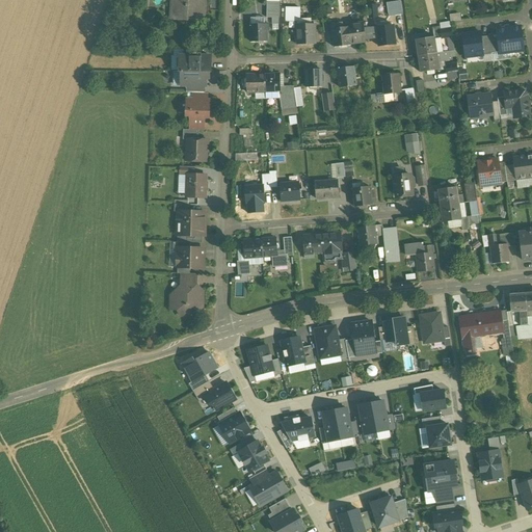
[(202,0),(175,0),(174,21),(201,22),(202,0)]
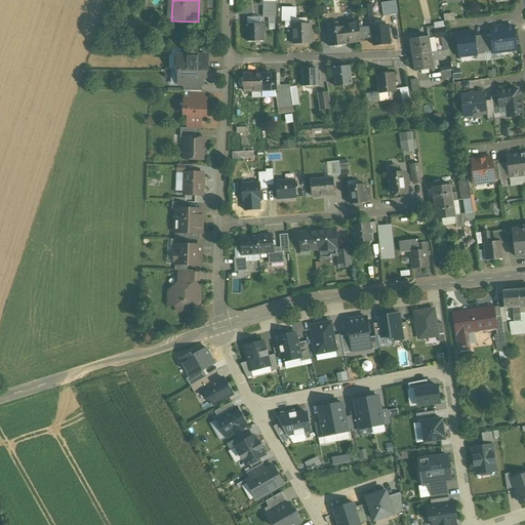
[(276,2),(264,1),(263,17),(269,18),(275,18),(276,2)]
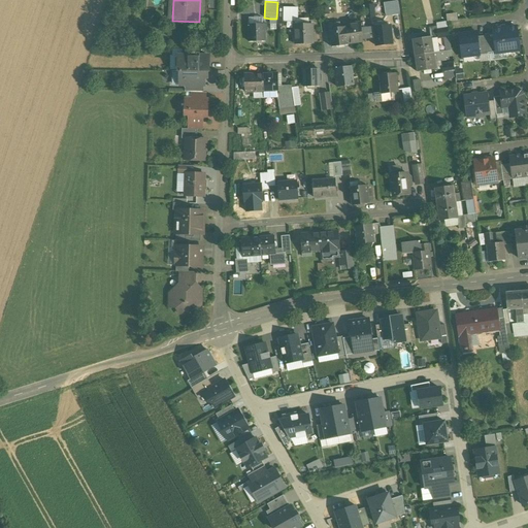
[(397,2),(391,3),(393,15),(399,14),(397,2)]
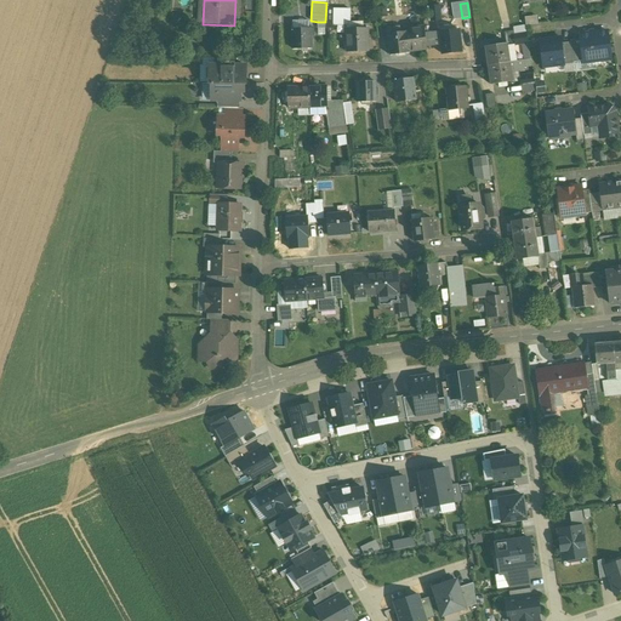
[(460,4),(451,5),(454,20),(462,18),(460,4)]
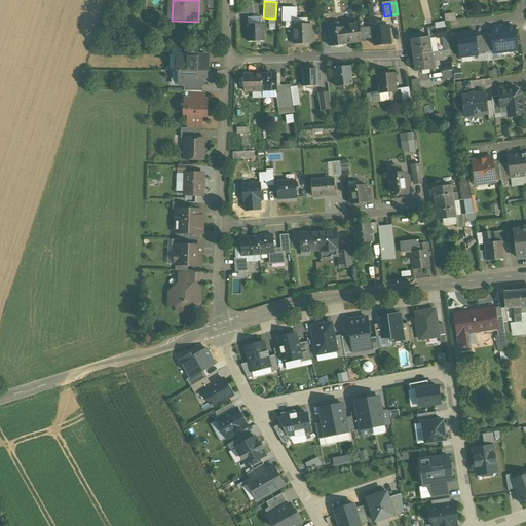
[(372,5),(364,6),(366,19),(373,17),(372,5)]
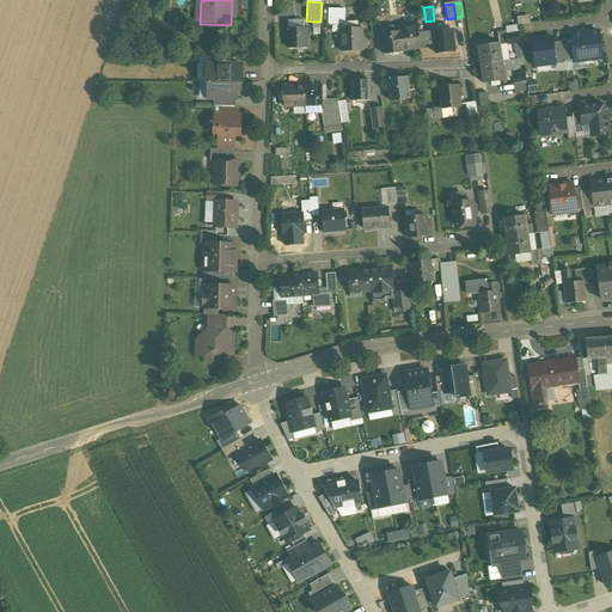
[(344,10),(329,10),(329,22),(329,25),(344,25),(344,10)]
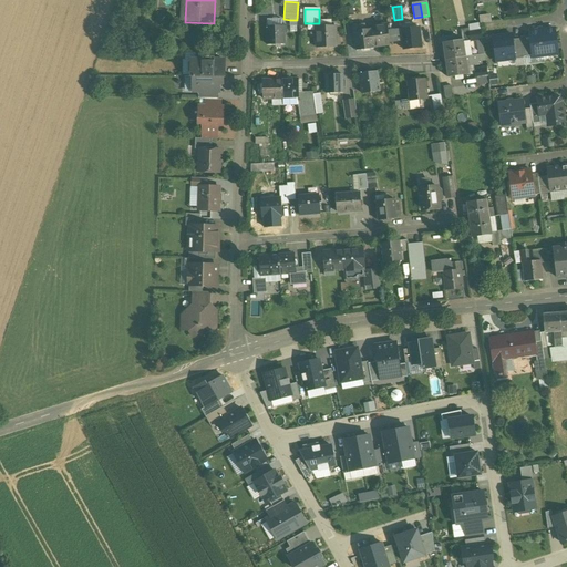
[(388,24),(375,27),(375,29),(371,29),(373,48),(390,45),(389,42),(388,31),(388,24)]
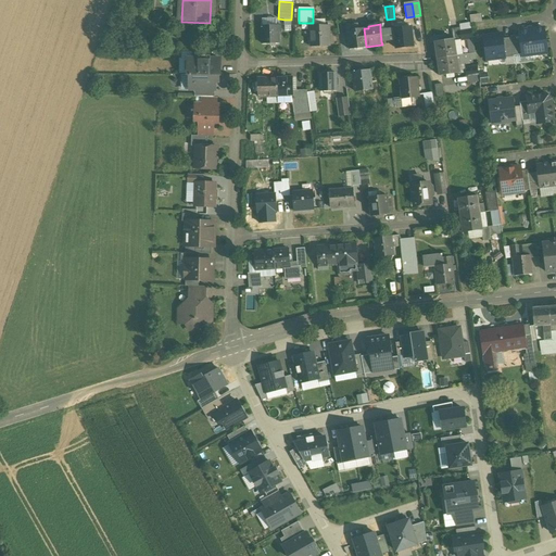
[(277,26),(262,26),(263,45),(278,43),(277,26)]
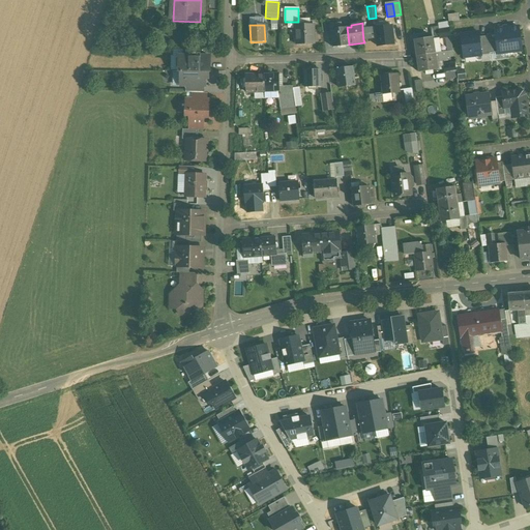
[(313,25),(296,25),(296,45),(314,45),(313,25)]
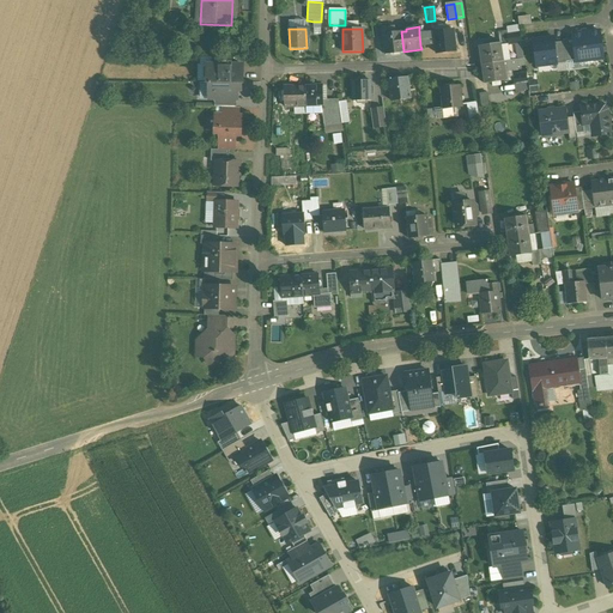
[(443,31),(434,32),(436,44),(436,54),(455,52),(453,30),(443,31)]
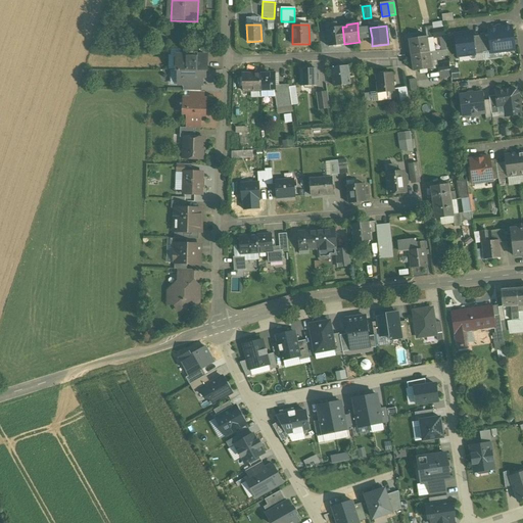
[(334,28),(326,29),(327,32),(329,47),(345,45),(344,44),(342,27),(334,28)]
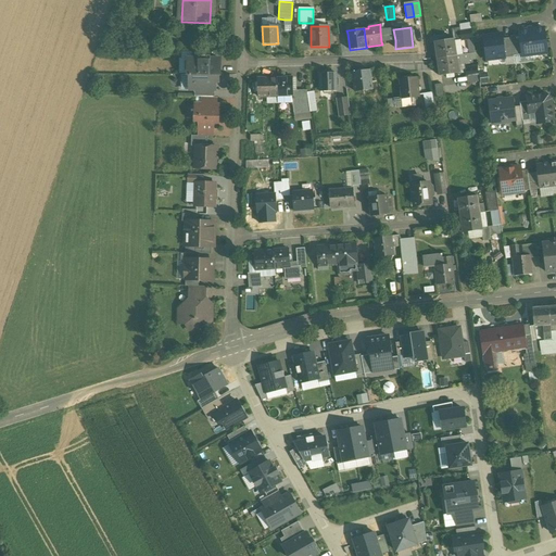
[(459,28),(452,30),(453,39),(454,39),(454,41),(460,40),(459,32),(460,32),(459,28)]
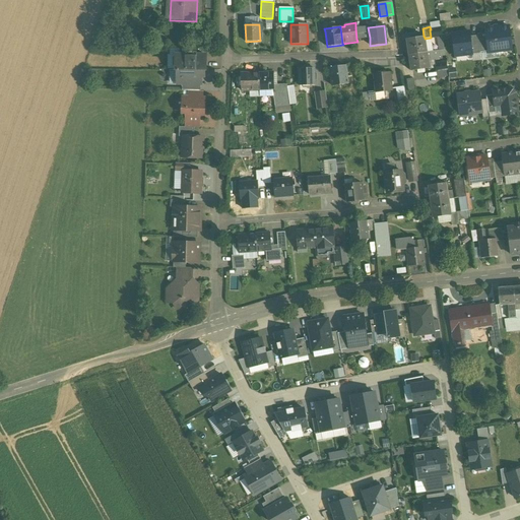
[(508,26),(485,29),(489,51),(489,54),(511,51),(508,26)]
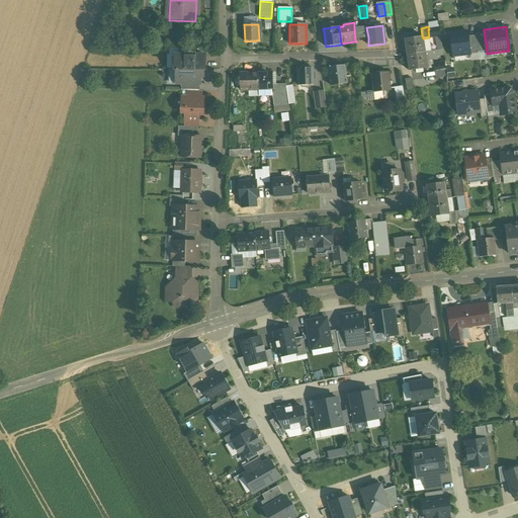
[(366,27),(355,28),(356,38),(368,37),(366,27)]
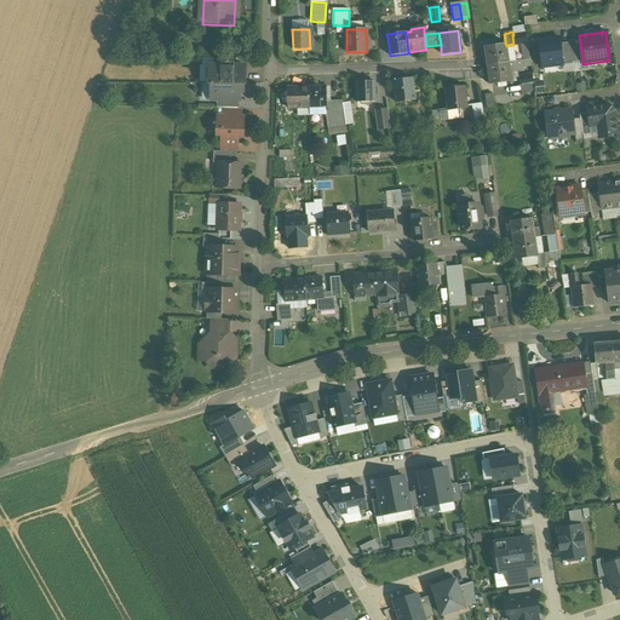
[(514,35),(512,35),(514,45),(521,44),(527,42),(526,33),(514,35)]
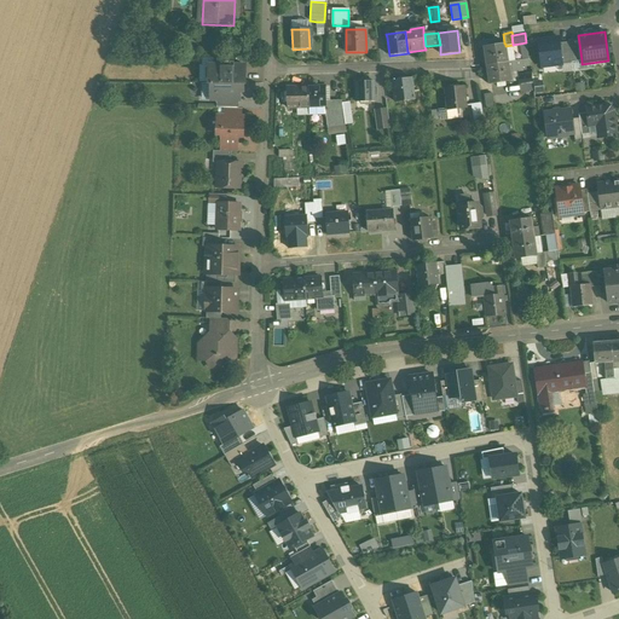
[(559,38),(538,40),(542,68),(562,65),(559,44),(559,38)]
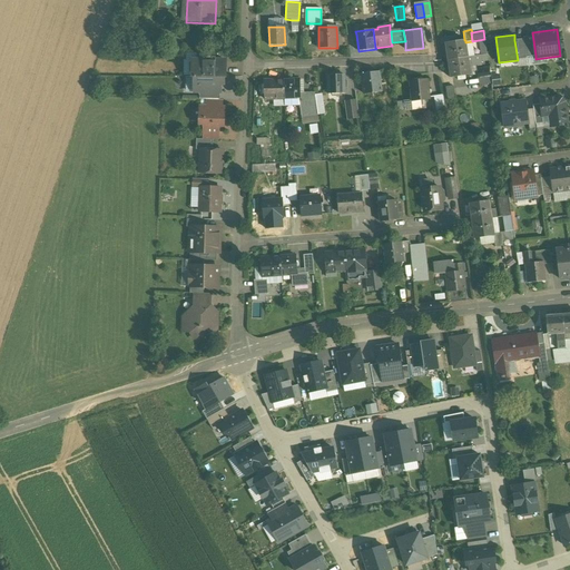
[(532,37),(523,38),(523,39),(527,58),(536,56),(532,37)]
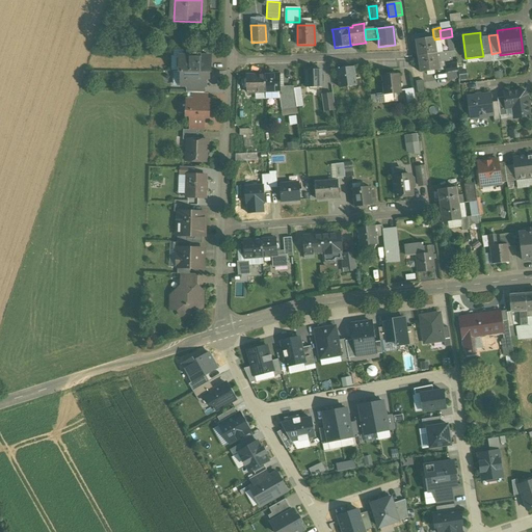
[(488,36),(480,37),(483,56),(491,55),(491,54),(488,36)]
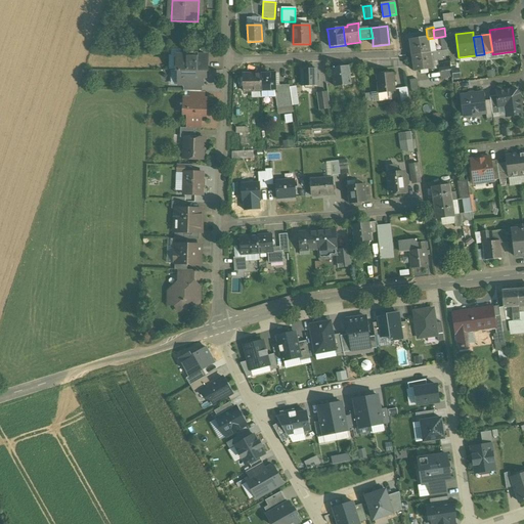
[(427,37),(409,40),(411,56),(430,53),(429,45),(428,39),(428,37),(427,37)]
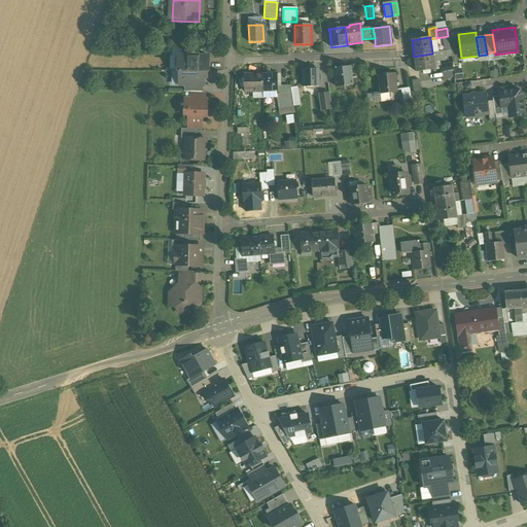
[(432,54),(414,57),(417,72),(434,70),(433,62),(432,54)]
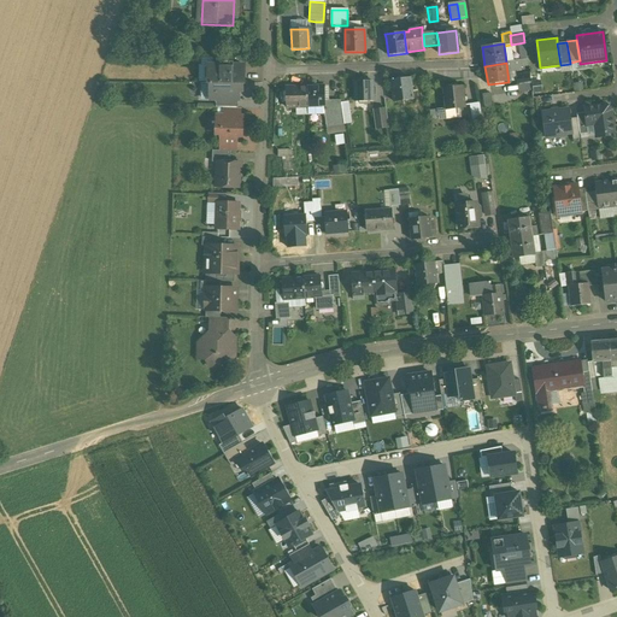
[(213,65),(209,65),(209,83),(210,83),(242,83),(244,83),(245,66),(228,65),(213,65)]
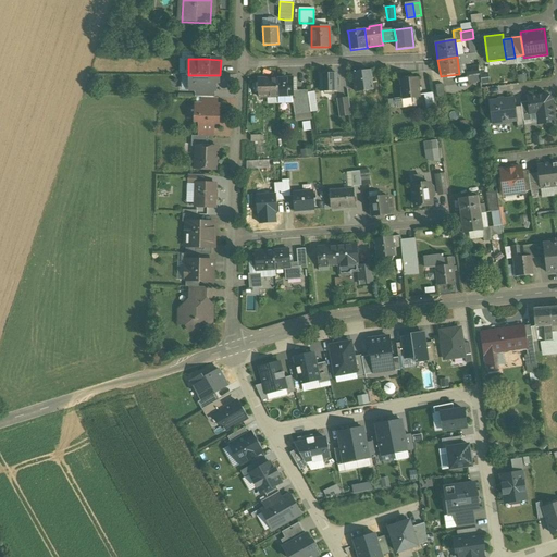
[(478,67),(466,69),(467,76),(479,75),(478,67)]
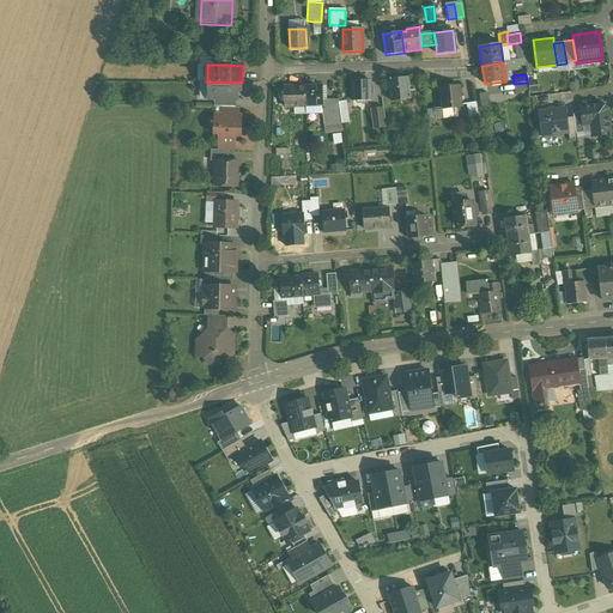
[(407,78),(389,80),(392,102),(401,101),(411,99),(407,78)]
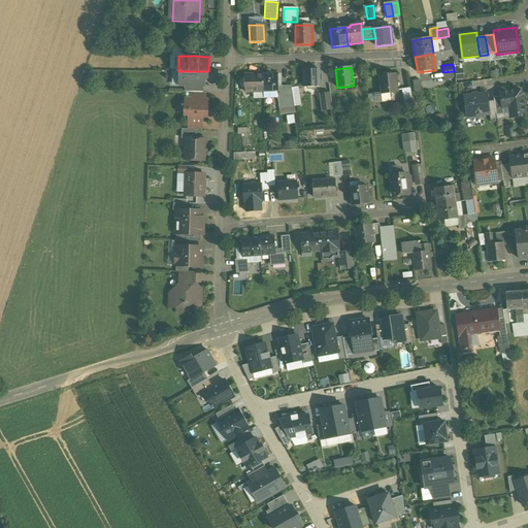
[(319,70),(303,70),(304,88),(319,87),(319,70)]
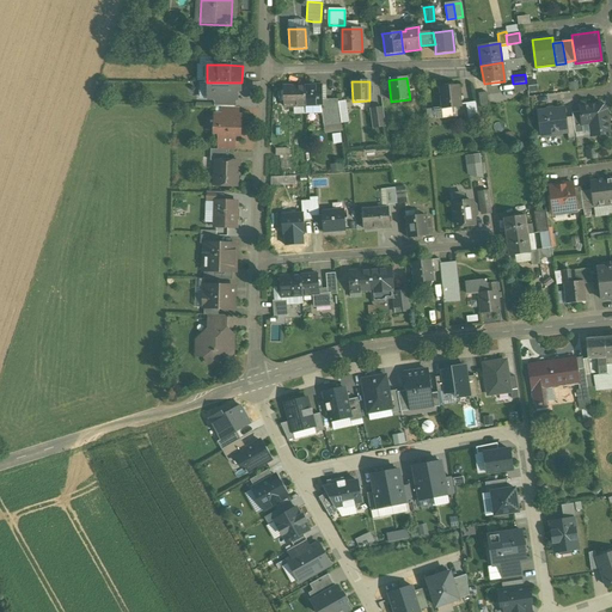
[(240,83),(208,83),(208,99),(214,99),(236,101),(237,101),(237,91),(240,91),(240,83)]
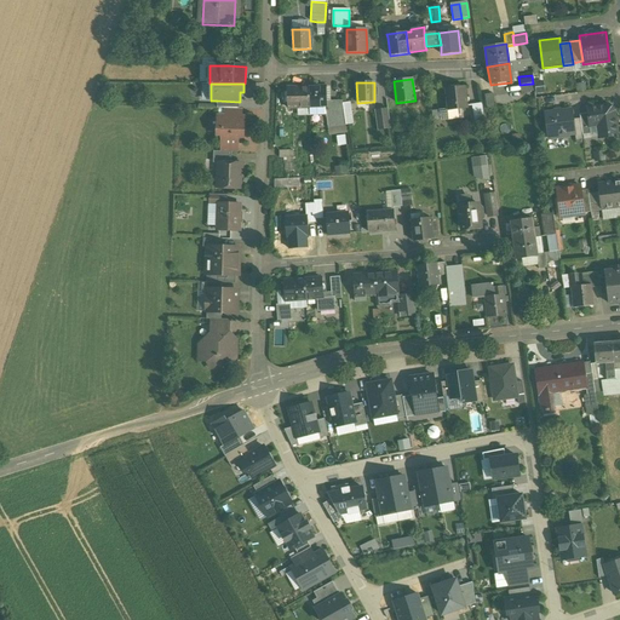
[(533,84),(520,85),(521,93),(534,91),(533,84)]
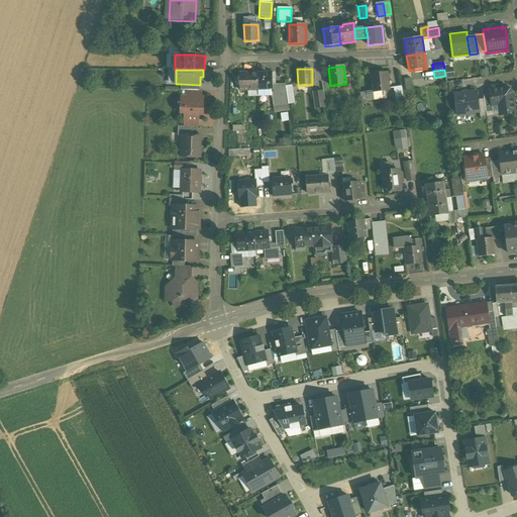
[(257,73),(239,74),(239,91),(248,90),(257,90),(257,73)]
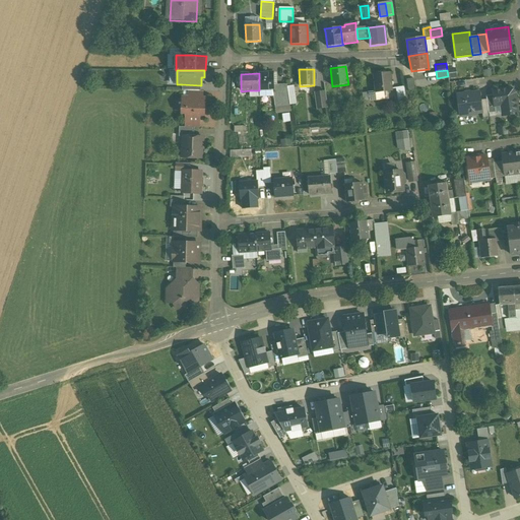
[(273,73),(259,73),(259,90),(274,89),(273,85),(273,73)]
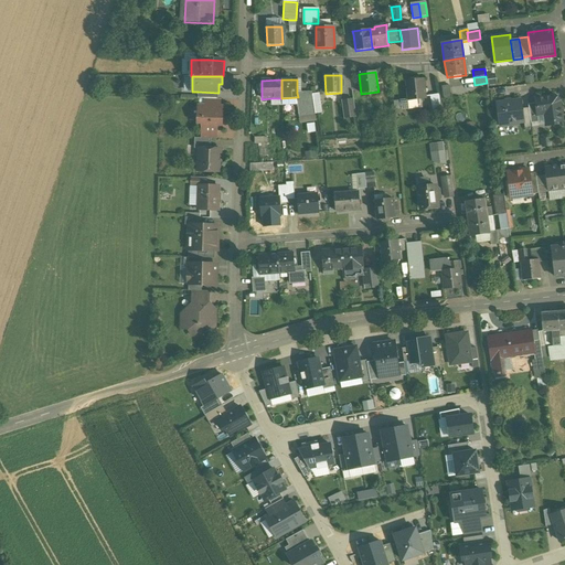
[(424,80),(406,82),(408,100),(420,99),(426,99),(424,80)]
